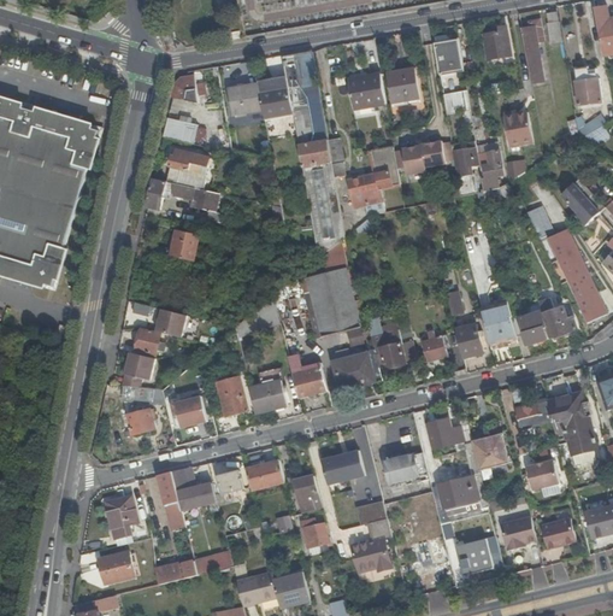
[(602,57),(612,53),(612,18),(611,19),(611,18),(607,19),(605,5),(593,7),(602,57)]
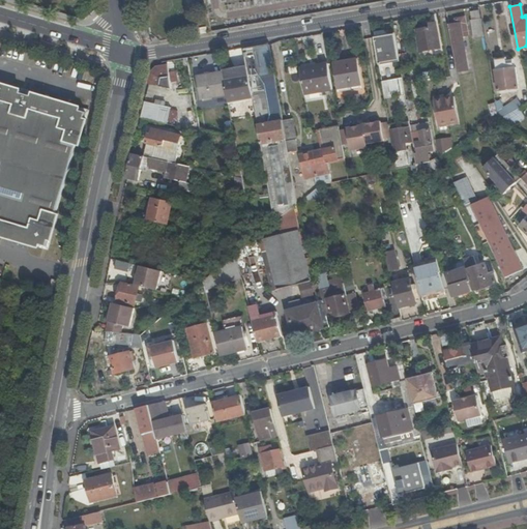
[(469,11),(470,20),(479,18),(477,10),(469,11)]
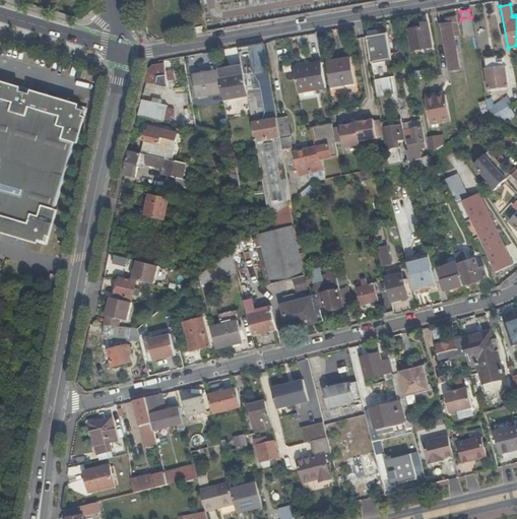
[(439,24),(447,70),(457,68),(452,37),(450,23),(455,22),(454,17),(445,19),(445,23),(439,24)]
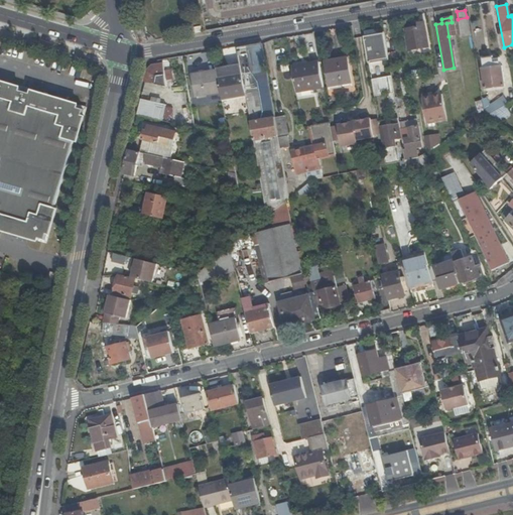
[(467,17),(458,19),(457,19),(460,34),(469,32),(467,17)]
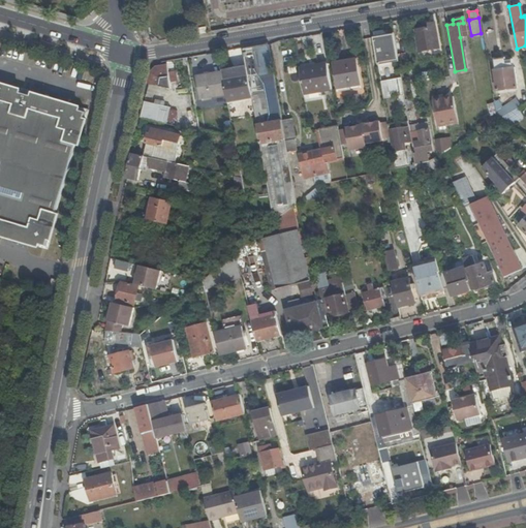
[(438,48),(434,22),(427,23),(428,28),(414,30),(418,51),(438,48)]
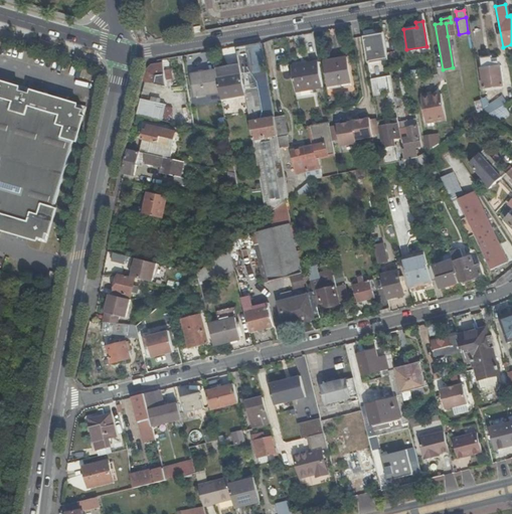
[(382,35),(363,38),(367,63),(386,60),(385,53),(382,35)]
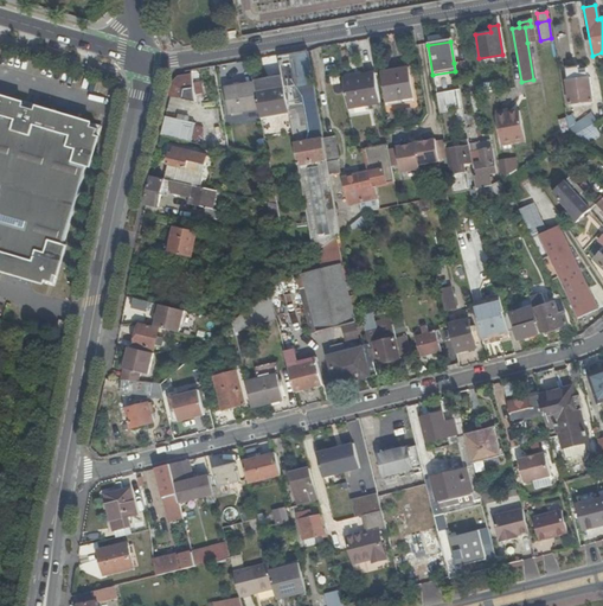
[(307,51),(278,56),(280,65),(290,63),(296,102),(287,103),(287,106),(301,103),(307,133),(302,134),(303,141),(321,138),(307,51)]
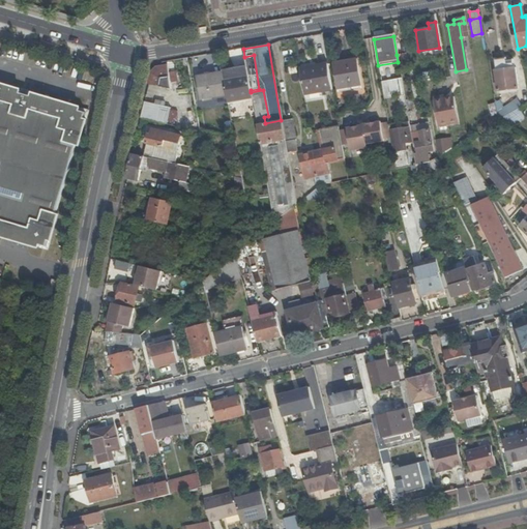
[(397,55),(398,62),(399,63),(406,62),(405,53),(397,55)]
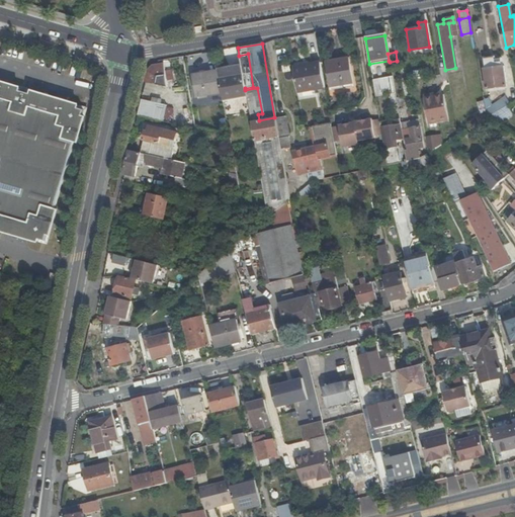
[(240,61),(241,65),(245,88),(253,87),(248,54),(239,56),(240,61)]
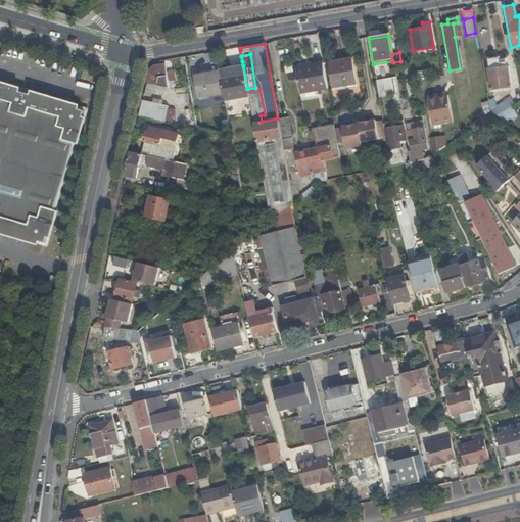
[(490,88),(511,86),(508,65),(507,65),(505,57),(499,58),(499,55),(487,57),(488,68),(487,68),(490,88)]
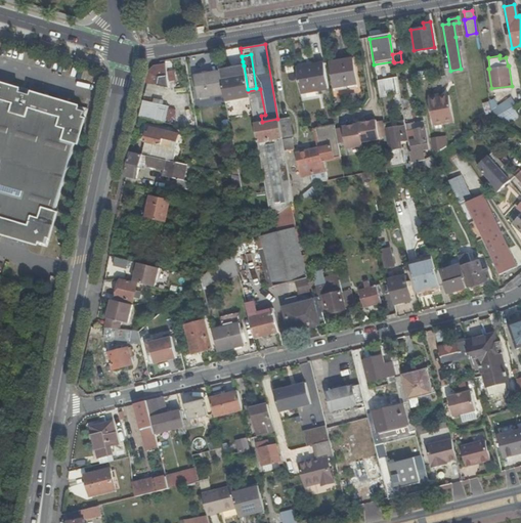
[(329,61),(333,87),(355,83),(351,58),(329,61)]
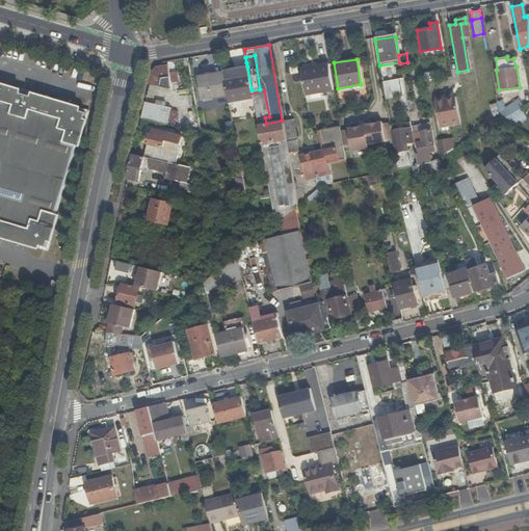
[(151,72),(148,84),(170,89),(167,62),(164,62),(164,65),(156,68),(151,72)]
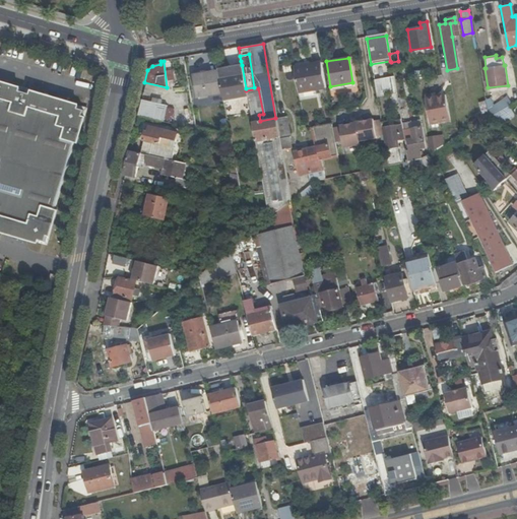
[(308,67),(294,69),(297,91),(324,87),(320,62),(308,64),(308,67)]
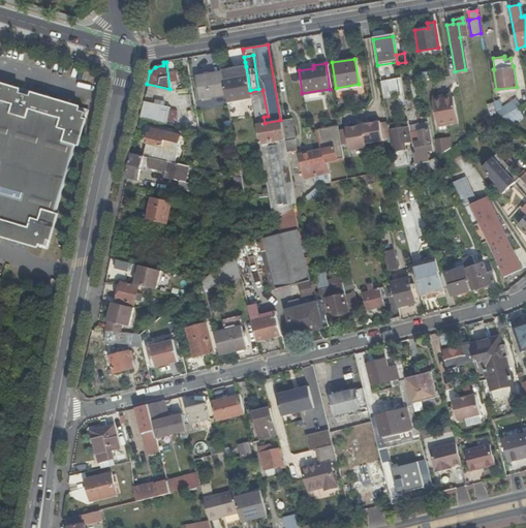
[(226,99),(251,95),(250,92),(250,90),(246,66),(237,68),(221,70),(221,71),(225,94),(226,99)]
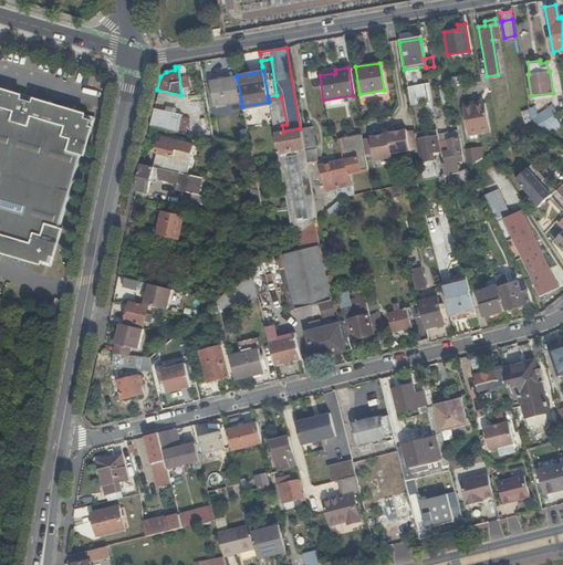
[(225,103),(241,101),(237,76),(209,82),(214,105),(215,105),(225,103)]
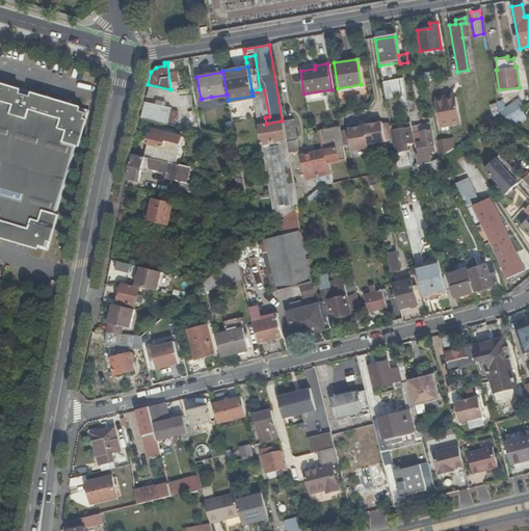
[(402,79),(396,80),(399,97),(405,96),(402,79)]
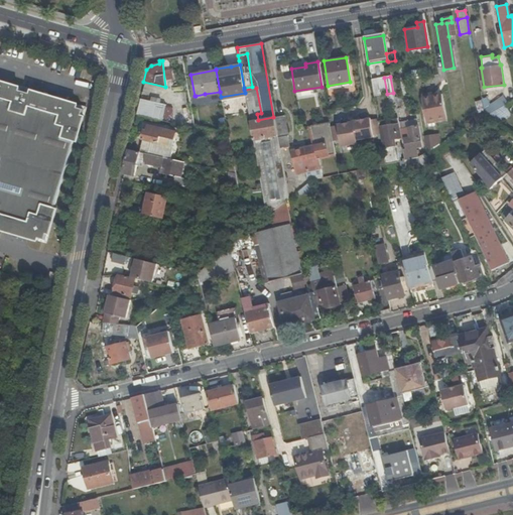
[(384,78),(371,81),(373,96),(387,94),(384,78)]
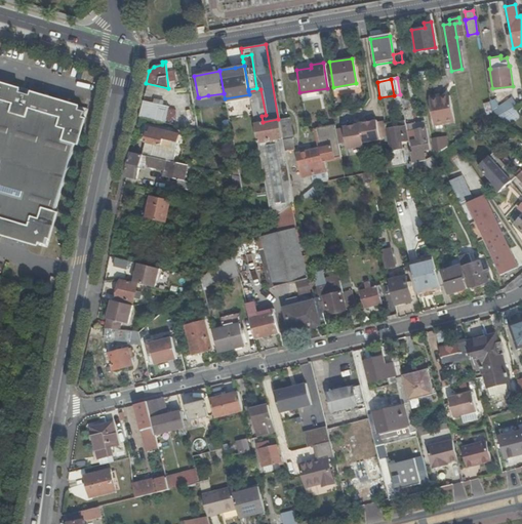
[(0,230),(37,241),(38,239),(44,241),(46,235),(48,236),(56,209),(53,207),(74,142),(77,143),(84,116),(82,115),(84,109),(78,107),(79,105),(29,89),(28,92),(18,89),(19,86),(0,80),(0,230)]
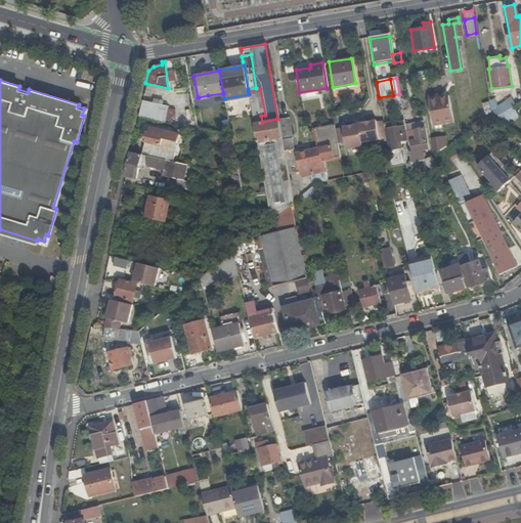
[(355,83),(333,87),(334,91),(356,87),(355,83)]
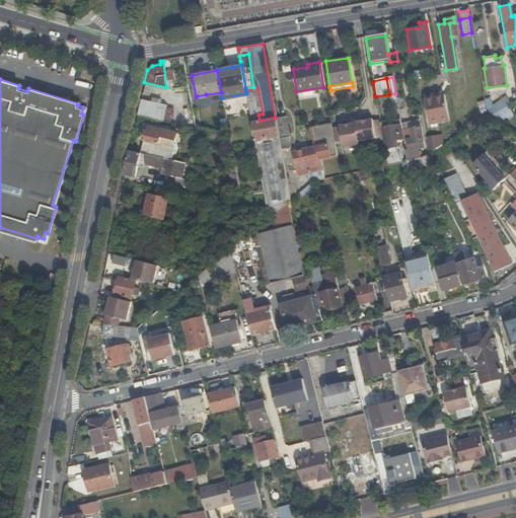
[(273,214),(289,201),(283,166),(281,149),(275,118),(260,121),(259,115),(263,114),(258,88),(245,90),(246,93),(264,193),(267,213),(273,214)]
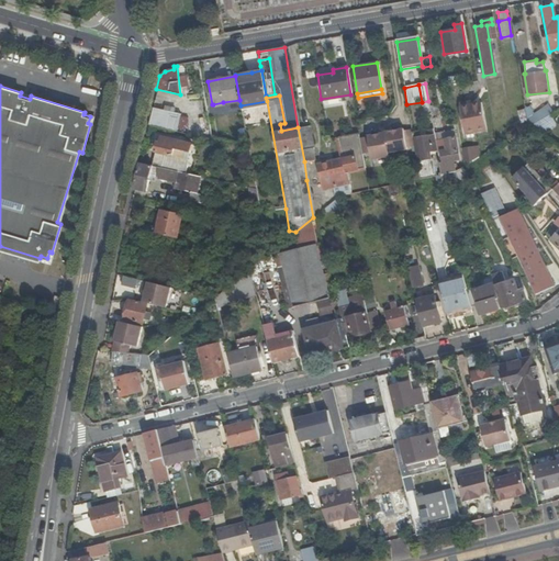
[(480,102),(470,104),(458,107),(462,133),(484,128),(480,102)]
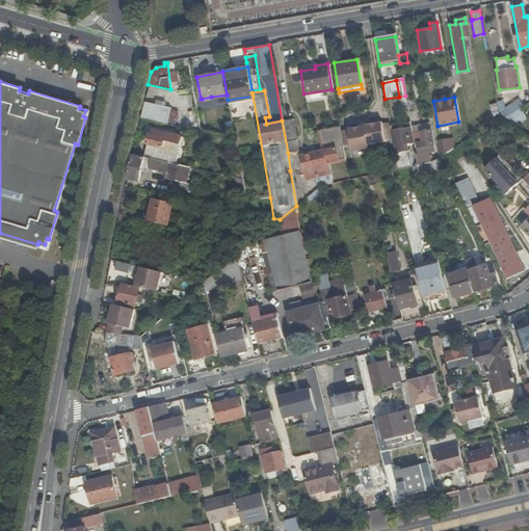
[(512,111),(522,106),(517,98),(503,106),(502,99),(496,99),(498,112),(500,120),(512,111)]
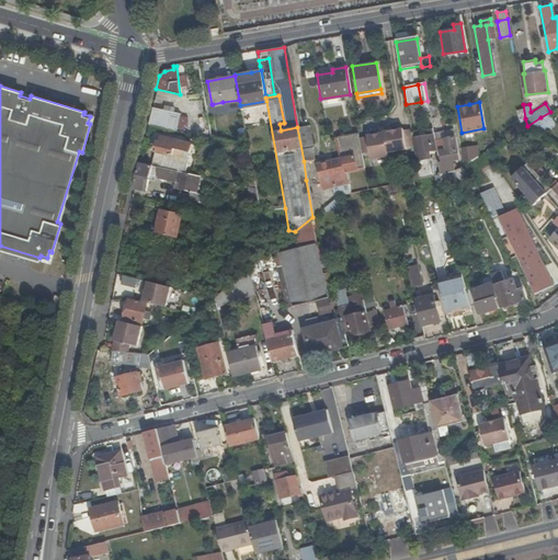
[(151,109),(148,125),(175,130),(179,114),(151,109)]
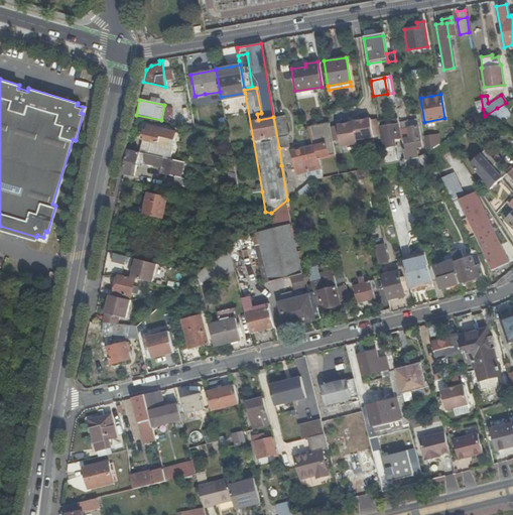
[(245,102),(232,102),(232,112),(245,112),(245,102)]
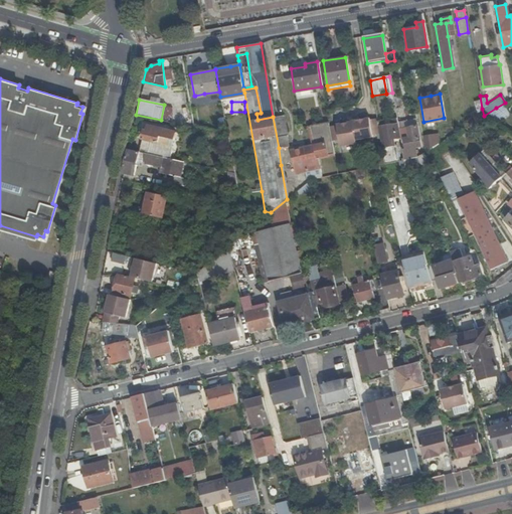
[(489,120),(490,120),(499,114),(496,108),(484,116),(489,120)]
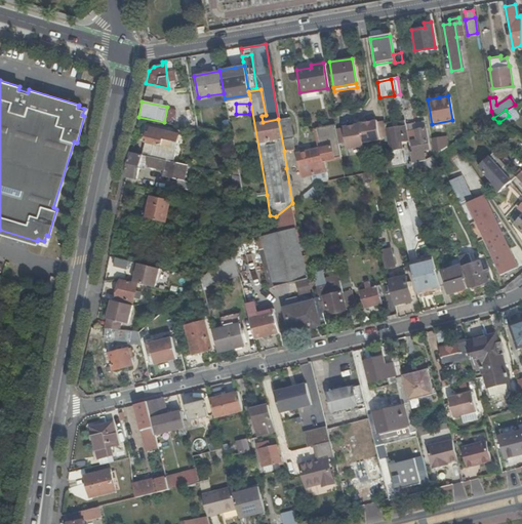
[(470,125),(473,130),(493,118),(491,111),(470,125)]
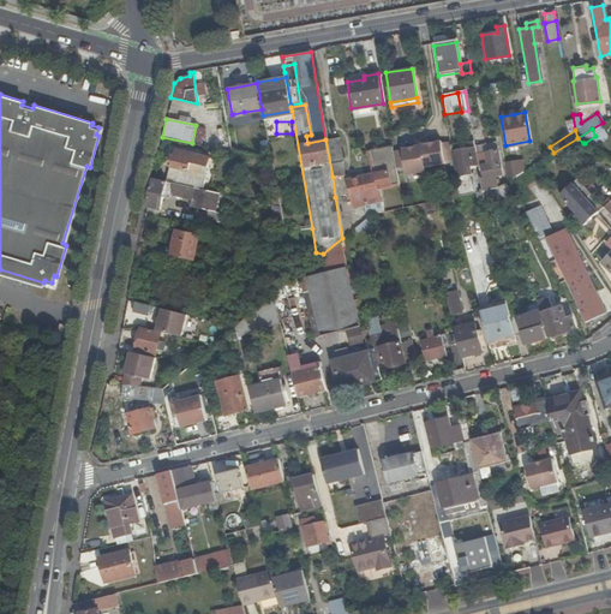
[(325,139),(333,177),(343,176),(337,137),(325,139)]
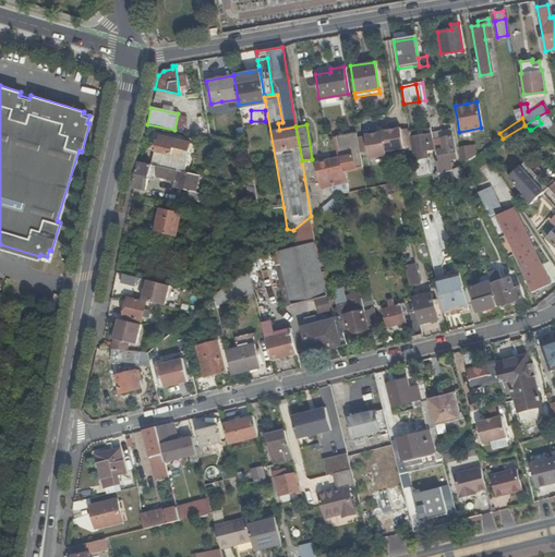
[(503,138),(507,143),(530,130),(525,125),(503,138)]
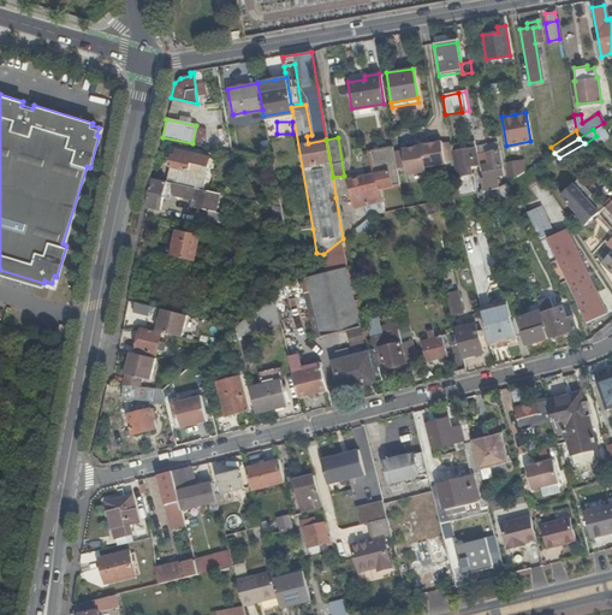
[(482,191),(497,188),(498,188),(495,176),(501,175),(495,141),(474,145),(479,172),(482,191)]
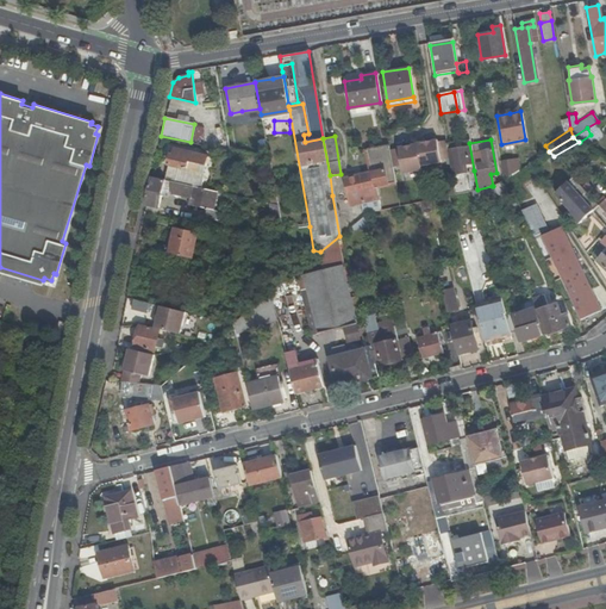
[(388,150),(391,168),(400,166),(401,173),(420,169),(420,166),(441,162),(439,160),(449,160),(447,150),(445,141),(437,142),(436,141),(417,143),(417,144),(398,148),(398,149),(388,150)]
